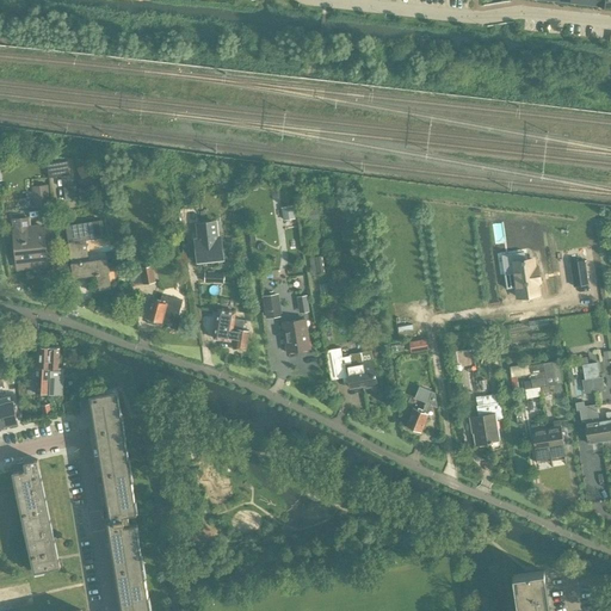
[(47,164),(49,178),(71,174),(68,160),(47,164)]
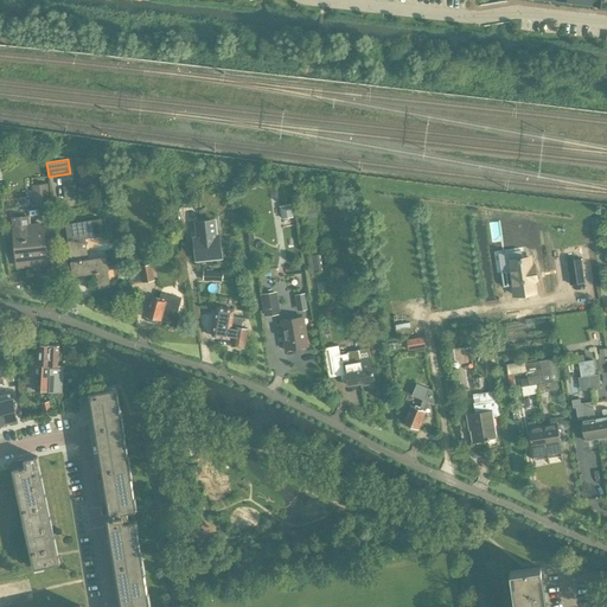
[(32,187),(34,205),(49,204),(46,185),(32,187)]
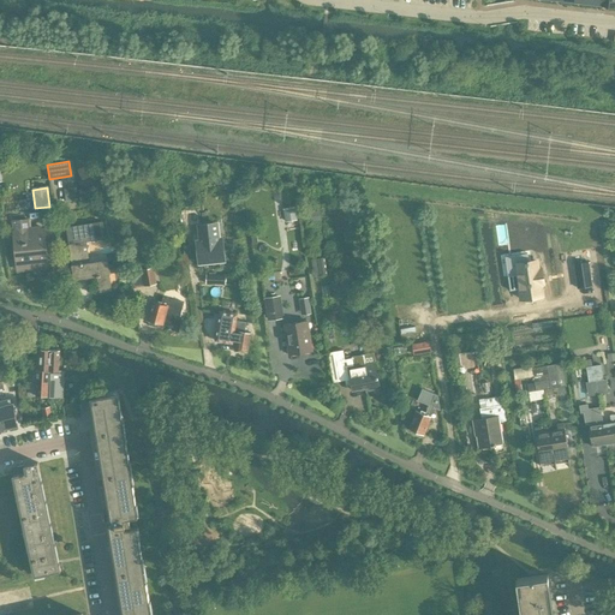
[(29,220),(13,221),(18,269),(47,267),(42,230),(29,231),(29,220)]
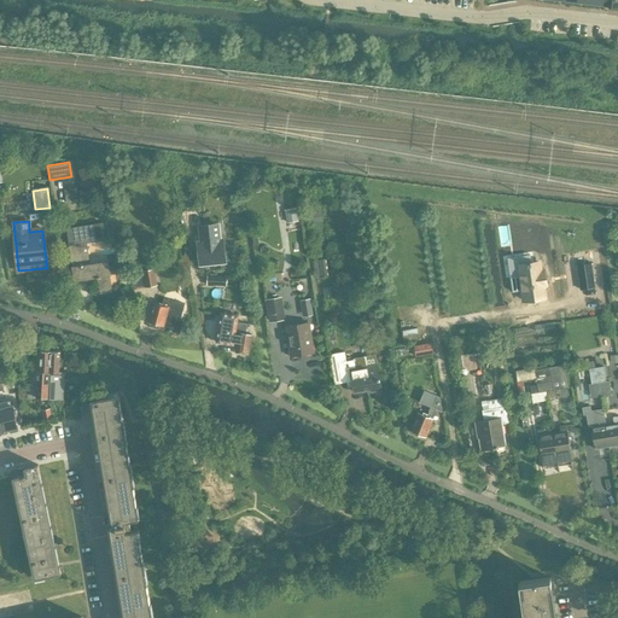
[(101,223),(66,228),(75,281),(97,278),(97,279),(98,279),(100,295),(100,292),(111,291),(111,287),(112,287),(108,256),(89,258),(87,244),(105,242),(101,222),(101,223)]
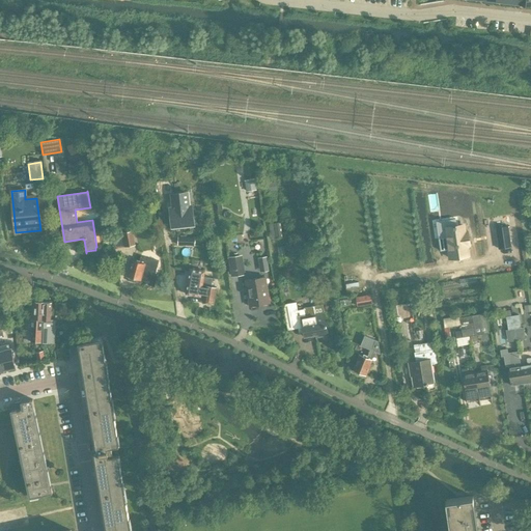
[(170,210),(172,226),(193,224),(191,207),(188,208),(187,193),(172,194),(174,210),(170,210)]
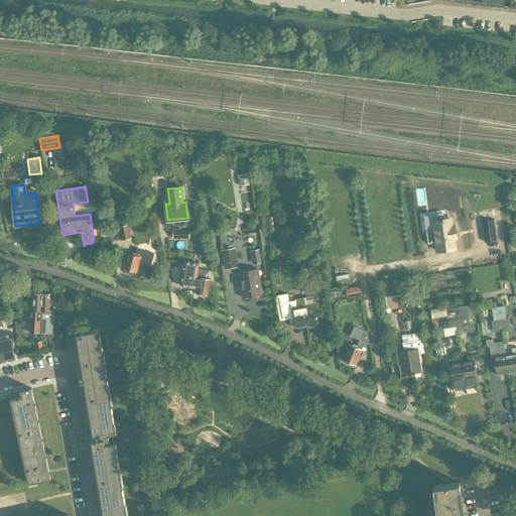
[(450,220),(443,221),(442,213),(423,216),(426,232),(427,244),(435,243),(436,251),(455,248),(454,239),(456,239),(454,226),(452,227),(450,220)]
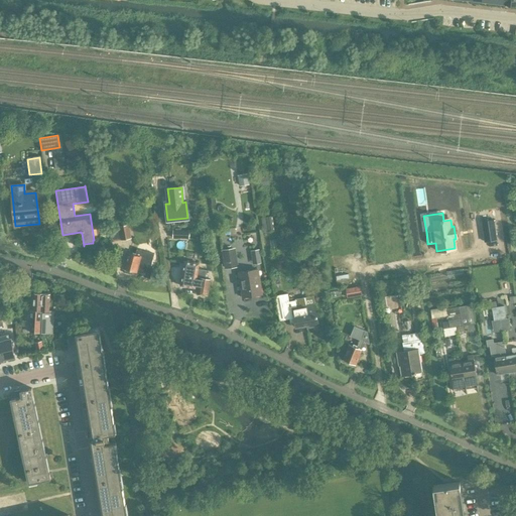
[(118,217),(122,240),(131,239),(127,215),(118,217)]
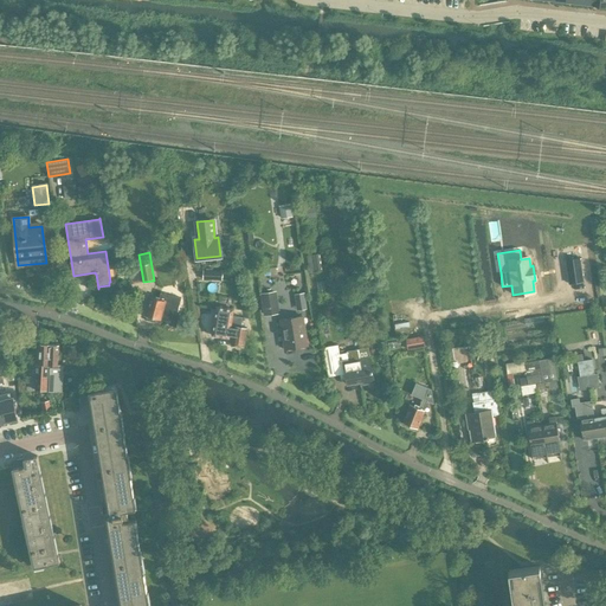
[(580,258),(566,260),(569,284),(584,282),(580,258)]
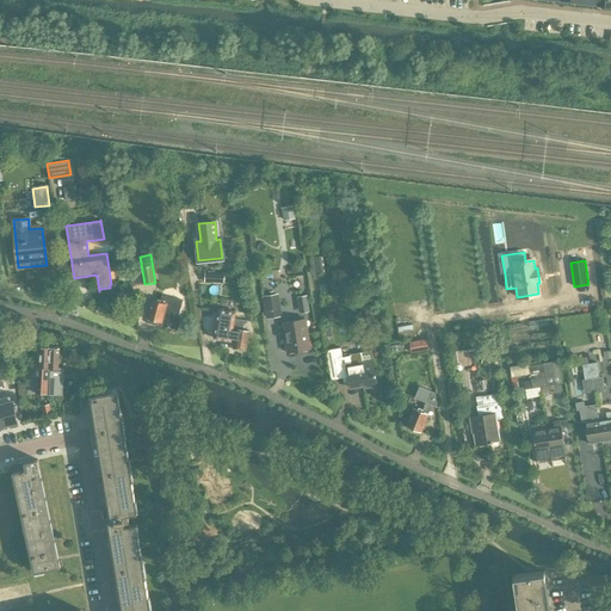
[(217,283),(217,275),(205,273),(205,283),(217,283)]
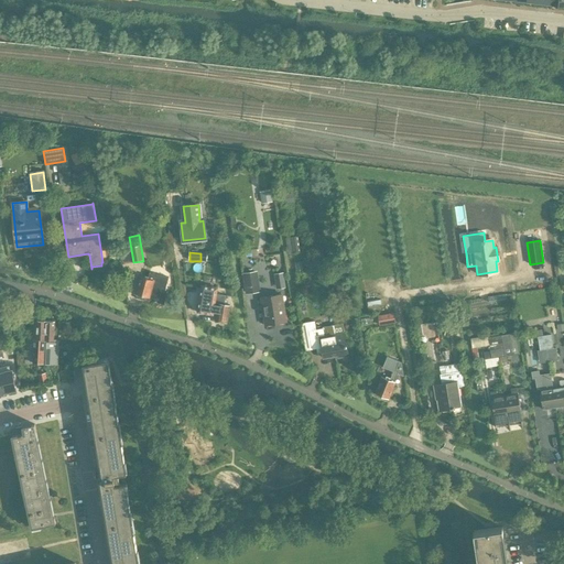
[(154,302),(164,305),(167,291),(165,290),(169,278),(150,272),(149,279),(141,277),(137,294),(138,294),(138,295),(142,297),(143,295),(153,299),(152,301),(154,301),(154,302)]
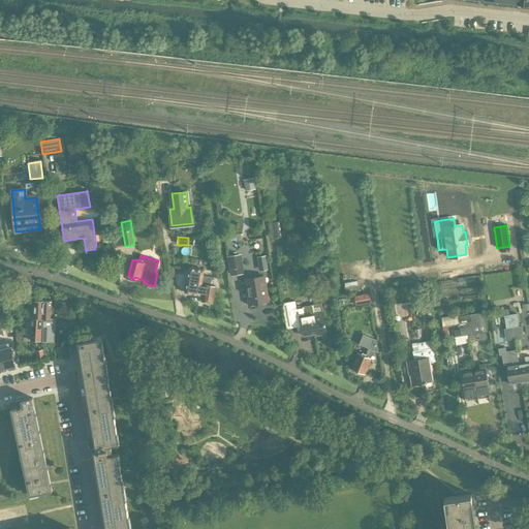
[(228,258),(231,275),(243,273),(240,256),(228,258)]
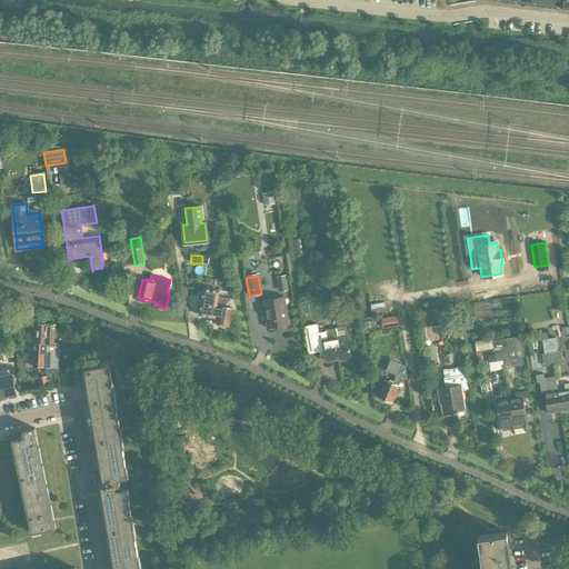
[(218,323),(229,326),(232,308),(227,307),(228,298),(219,297),(220,291),(205,288),(200,315),(215,318),(215,316),(219,317),(218,323)]
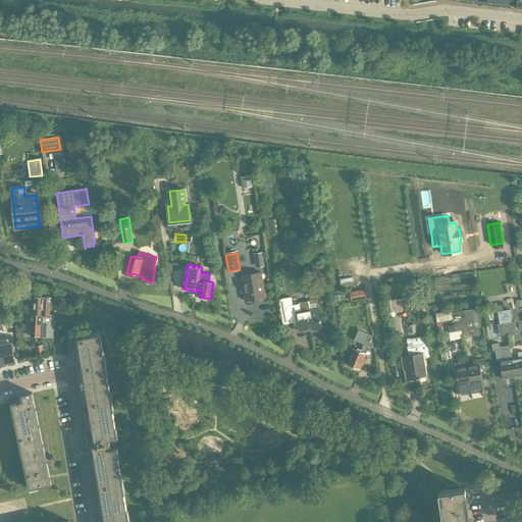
[(242,275),(246,301),(264,298),(261,272),(242,275)]
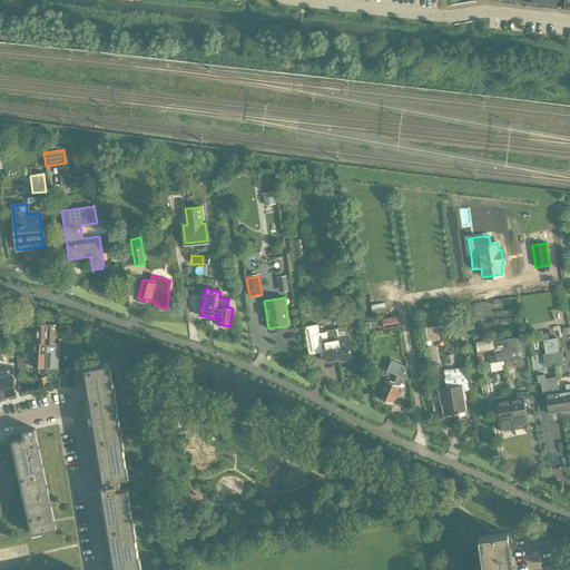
[(45,367),(47,324),(38,324),(37,344),(35,344),(32,367),(45,367)]
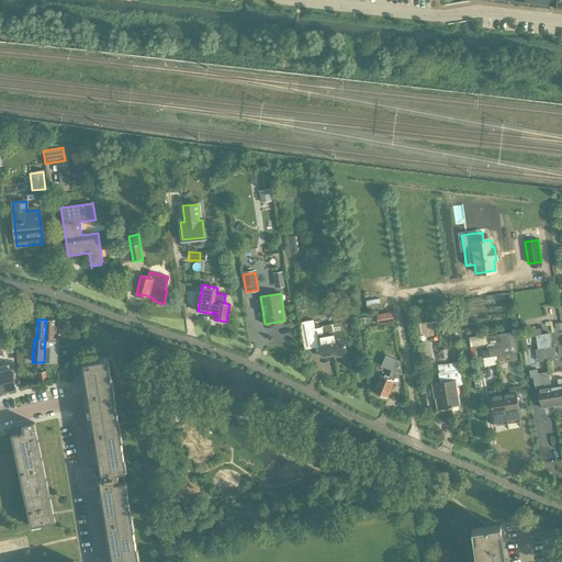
[(55,321),(46,319),(44,362),(55,363),(56,339),(54,339),(55,321)]
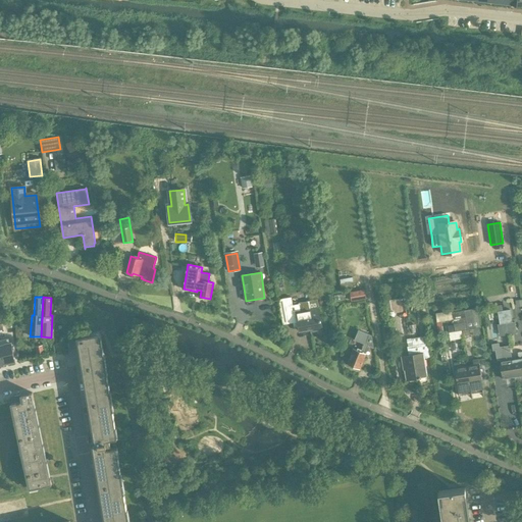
[(299,304),(293,305),(291,297),(285,299),(290,323),(298,322),(300,331),(313,328),(313,330),(322,328),(318,307),(317,301),(315,301),(300,303),(299,304)]
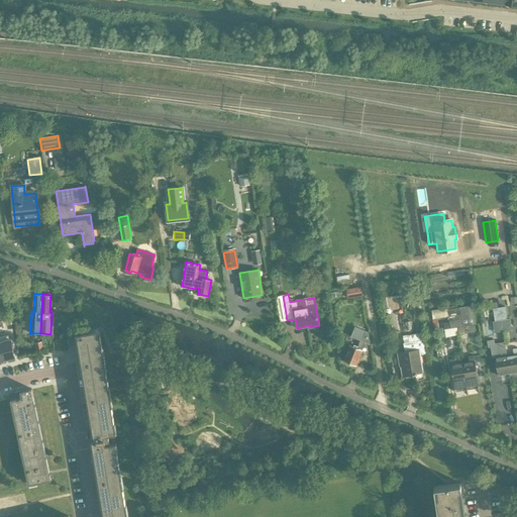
[(466,306),(467,314),(474,312),(473,305),(466,306)]
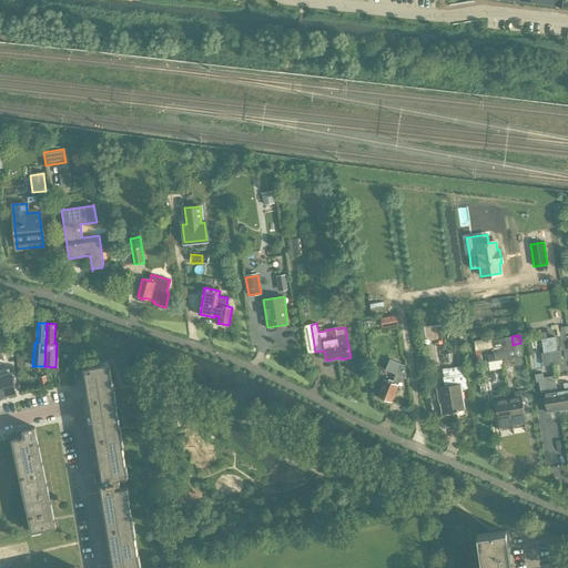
[(541,340),(543,346),(556,344),(555,337),(541,340)]
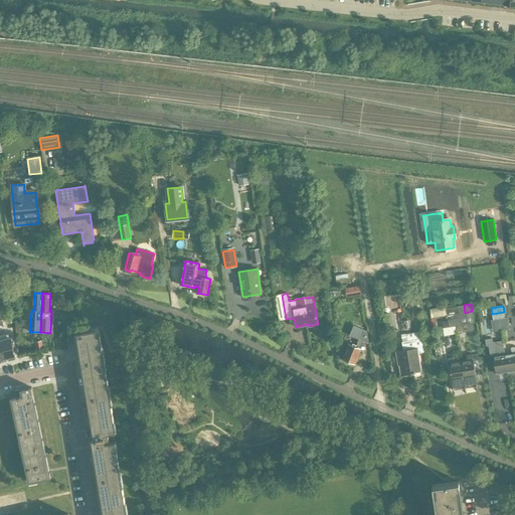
[(504,312),(492,314),(493,320),(505,318),(504,312)]
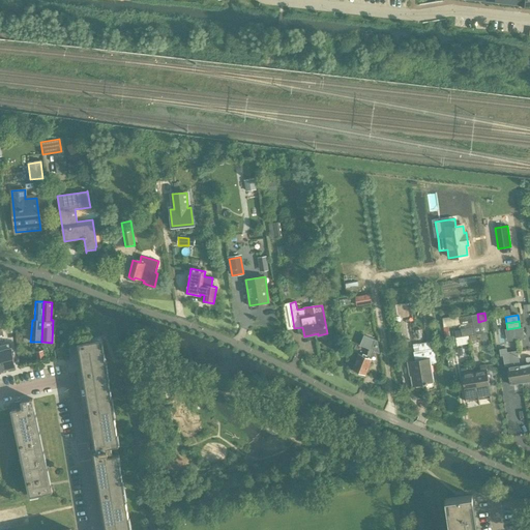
[(460,324),(461,330),(473,328),(472,322),(460,324)]
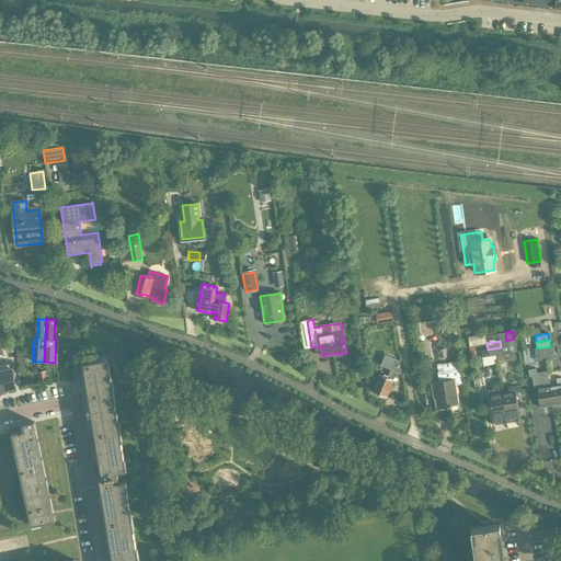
[(501,347),(488,350),(489,356),(502,354),(501,347)]
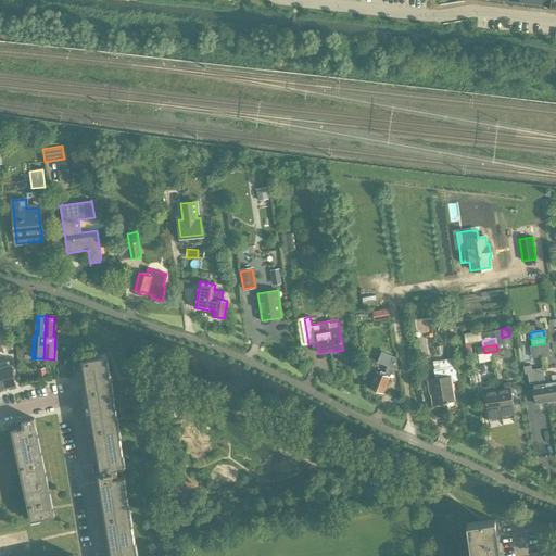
[(377,371),(370,388),(371,389),(373,390),(376,391),(377,391),(382,393),(386,383),(387,383),(390,377),(389,377),(392,368),(397,370),(395,357),(382,352),(378,363),(388,367),(384,375),(377,371)]
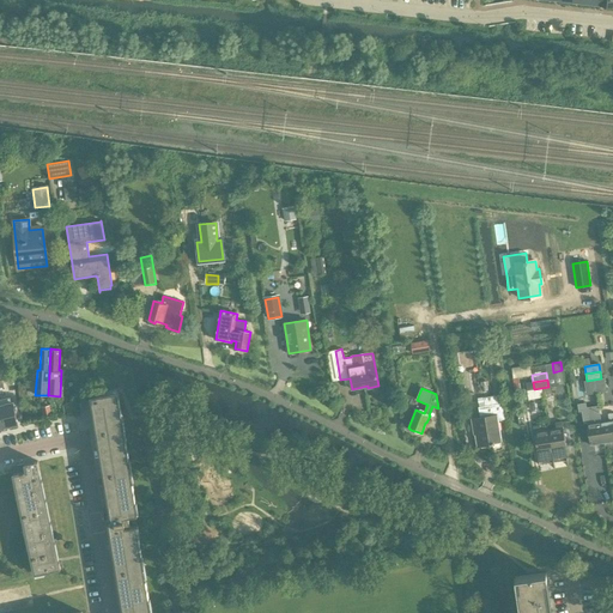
[(108,520),(109,530),(114,529),(127,612),(150,612),(137,526),(131,527),(128,516),(138,515),(117,393),(90,396),(91,402),(95,402),(114,519),(108,520)]
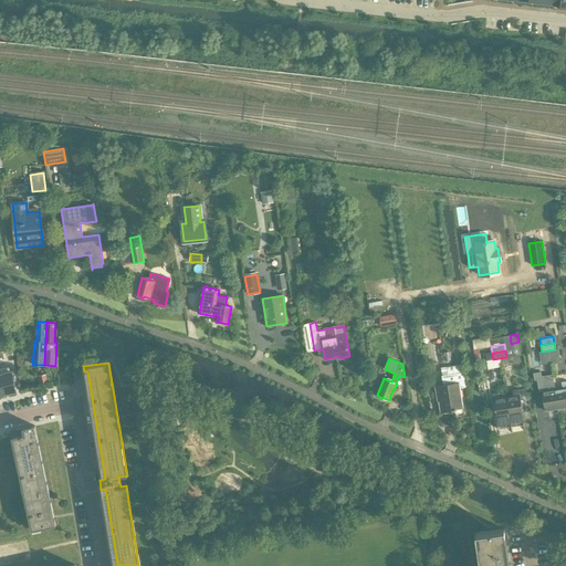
[(437,387),(441,412),(454,410),(456,413),(462,412),(463,412),(462,407),(460,389),(467,388),(465,383),(463,373),(461,373),(460,365),(447,367),(448,375),(441,376),(443,386),(437,387)]
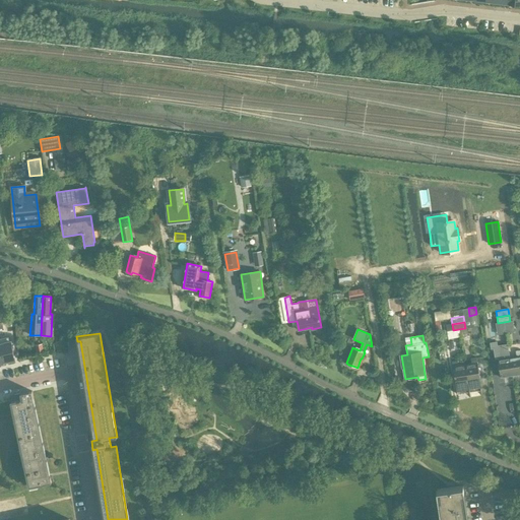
[(10,337),(0,338),(0,345),(4,363),(15,361),(10,337)]
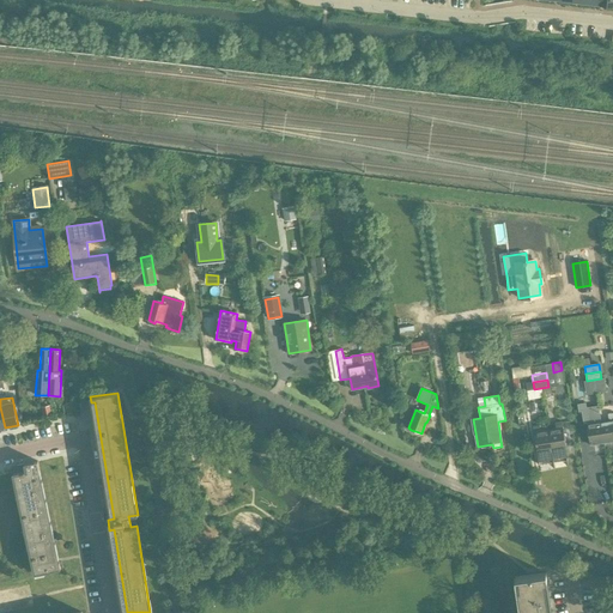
[(605,443),(601,422),(599,406),(587,408),(586,404),(578,405),(580,411),(582,411),(584,423),(587,423),(590,445),(605,443)]
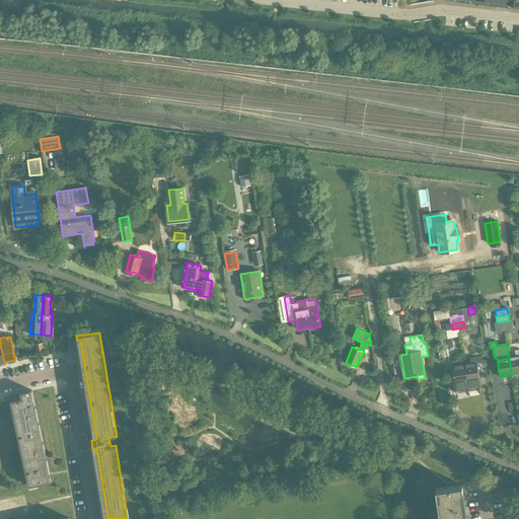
[(516,356),(509,357),(512,375),(518,373),(518,349),(515,351),(516,356)]
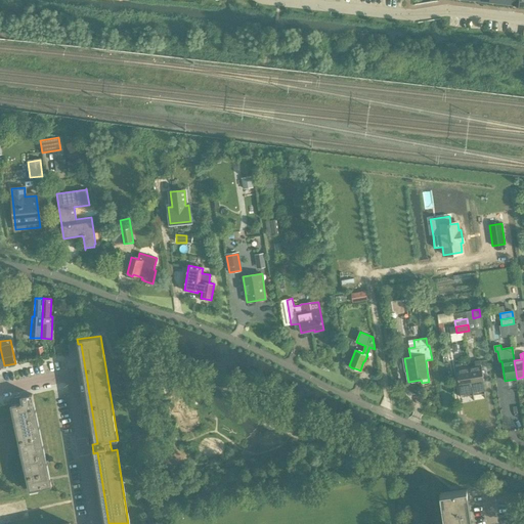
[(476,366),(469,367),(472,386),(473,395),(485,393),(483,384),(484,384),(480,360),(475,361),(476,366)]
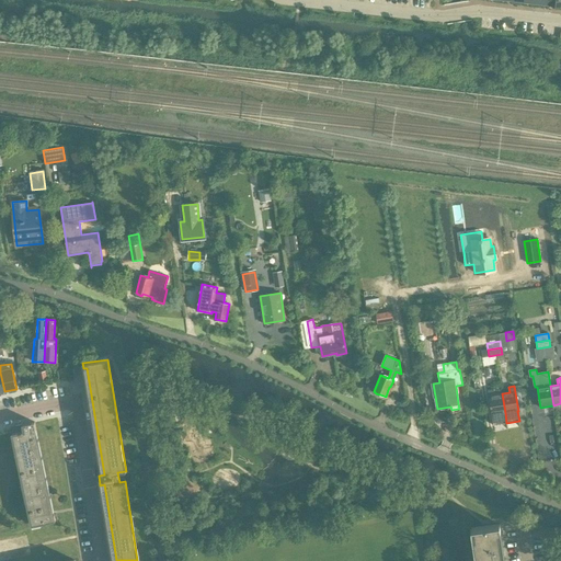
[(494,389),(488,390),(492,415),(492,418),(493,425),(502,424),(506,423),(505,413),(502,393),(494,395),(494,389)]
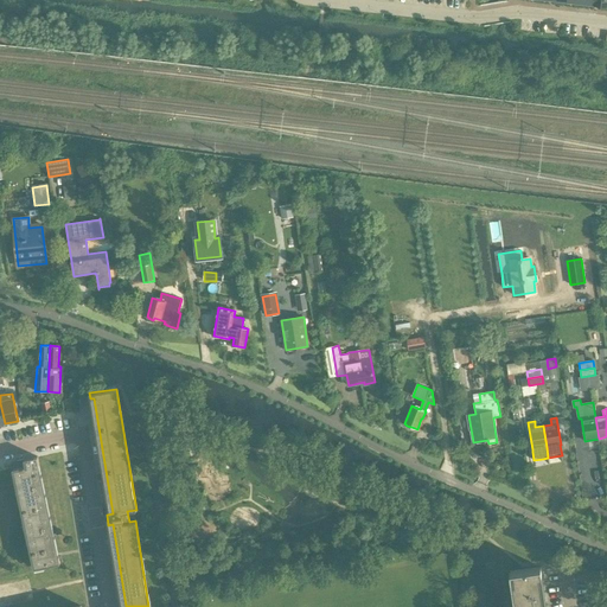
[(24,460),(25,466),(12,470),(21,512),(32,562),(34,569),(61,563),(59,557),(56,557),(36,465),(39,465),(37,457),(24,460)]
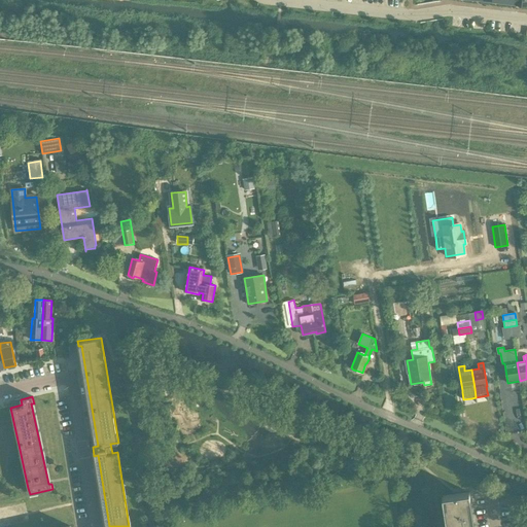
[(471,526),(468,505),(471,504),(469,492),(443,496),(447,526),(471,526)]
